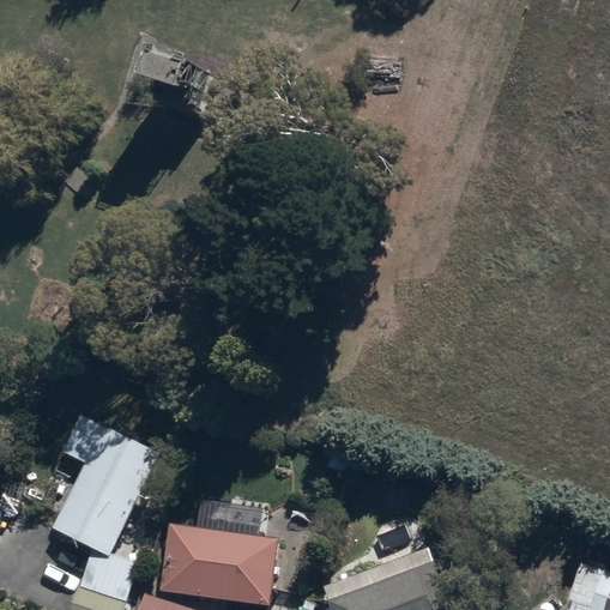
[(65,454),(85,464),(53,529),(91,548),(71,609),(120,609),(137,562),(109,554),(158,452),(84,416),(65,454)]
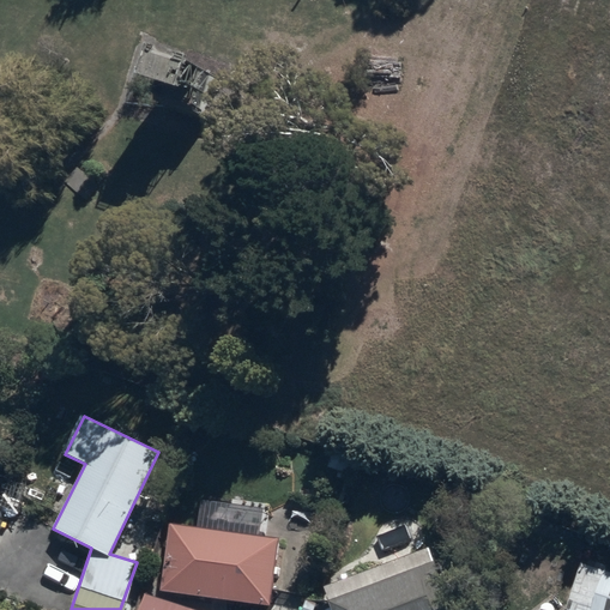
[(169,523),(161,590),(269,603),(276,536),(169,523)]
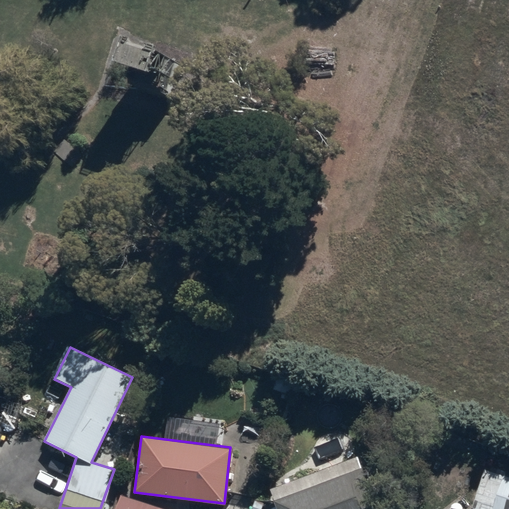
[(377,508),(358,457),(269,489),(275,508),(377,508)]
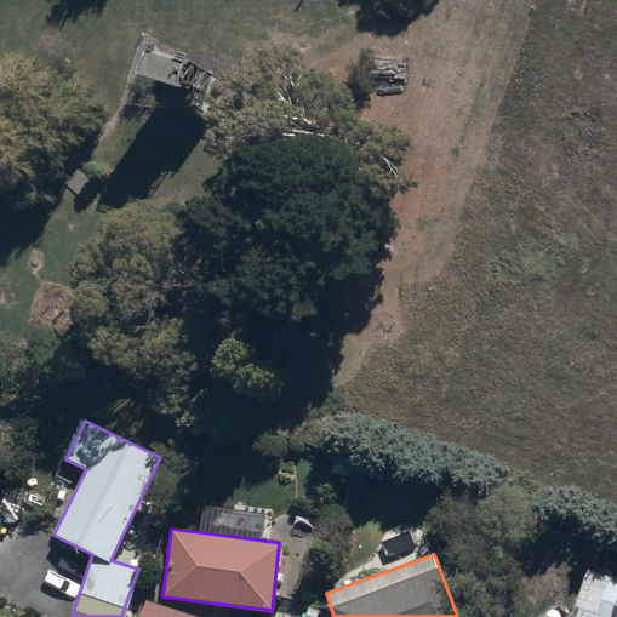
[(616,616),(616,582),(584,572),(570,616),(616,616)]
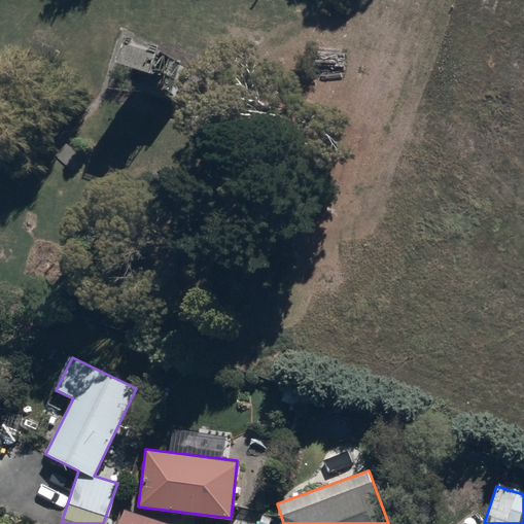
[(163,523),(125,511),(119,523),(163,523)]
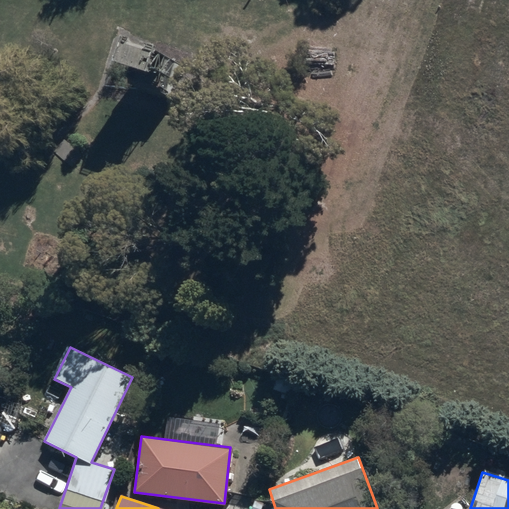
All buildings are outlined.
